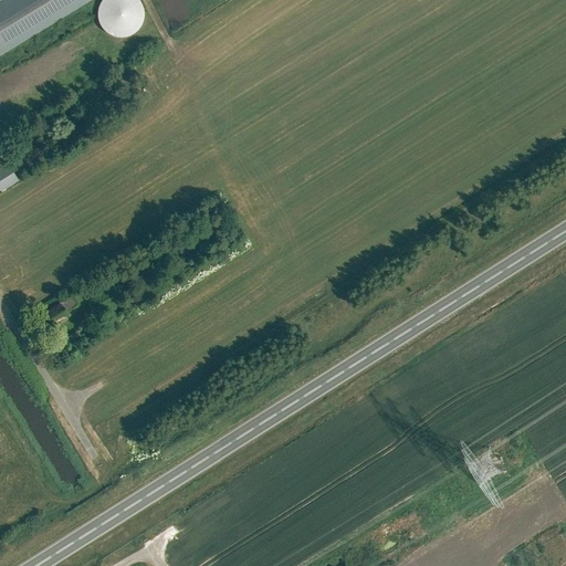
[(0,54),(88,0),(1,0),(0,1),(0,54)]
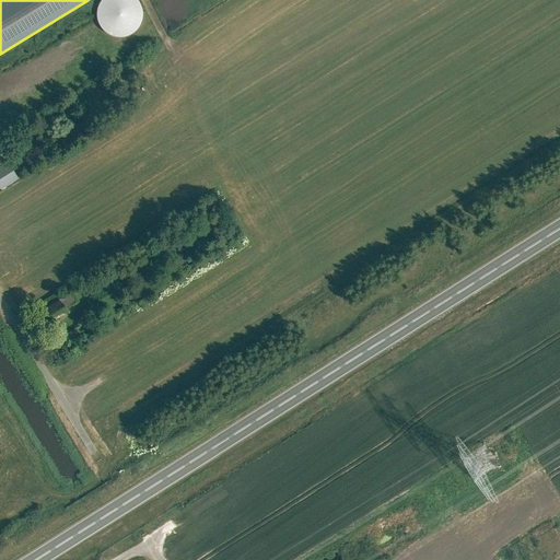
[(142,16),(139,2),(136,0),(101,0),(96,11),(98,25),(109,35),(124,36),(136,30),(142,16)]
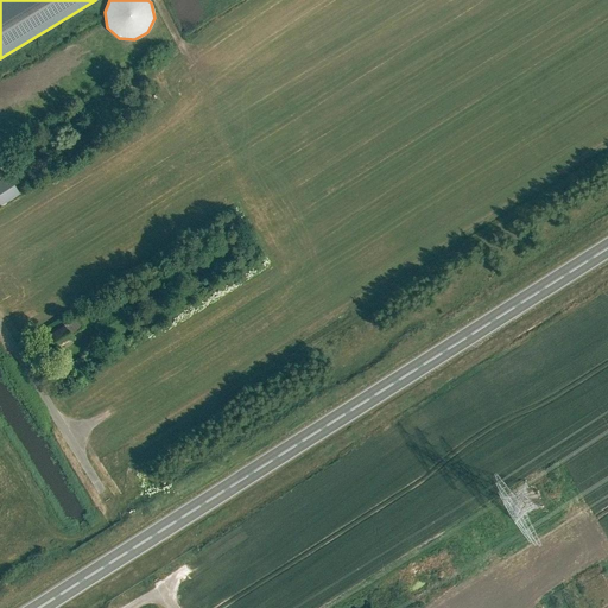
[(7,176),(0,179),(0,197),(14,188),(7,176)]
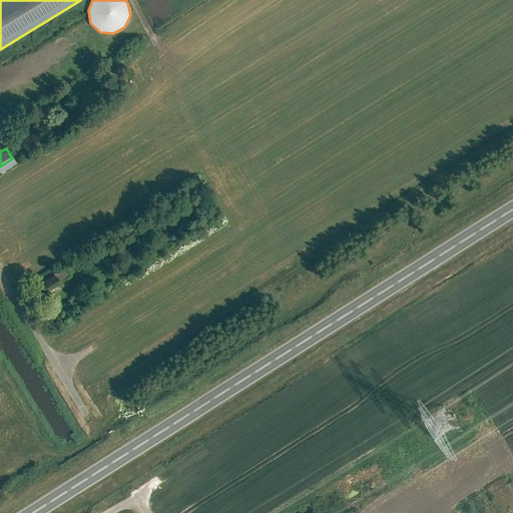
[(70,276),(66,269),(55,275),(40,284),(47,294),(61,286),(59,283),(70,276)]
